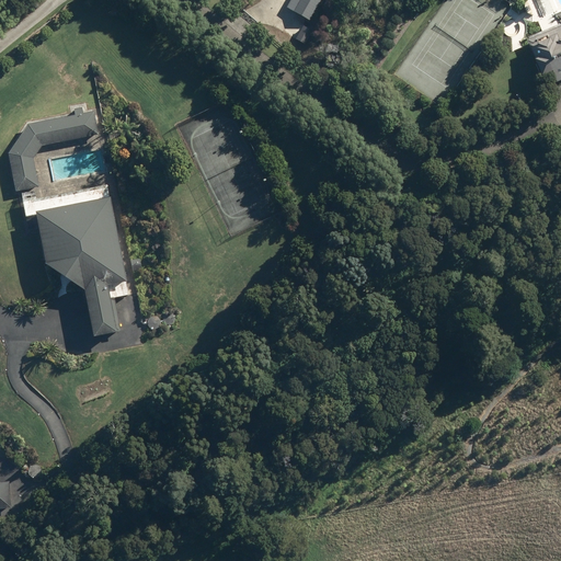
[(292,0),(289,7),(316,21),(325,0),(292,0)]
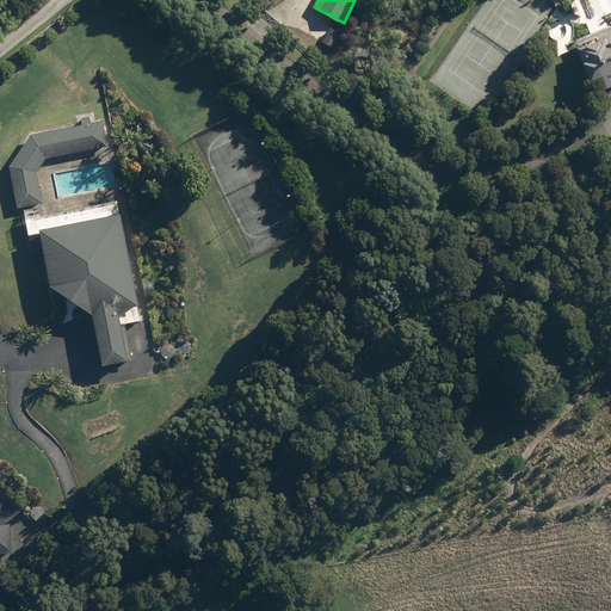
[(340,34),(331,28),(322,43),(333,48),(340,34)]
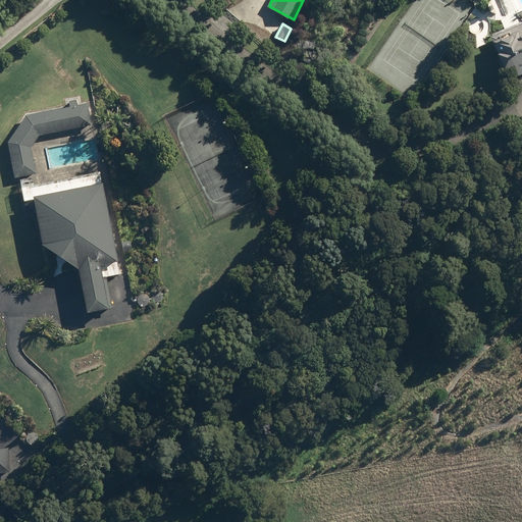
[(521,24),(496,36),(508,67),(516,63),(520,73),(521,72),(521,24)]
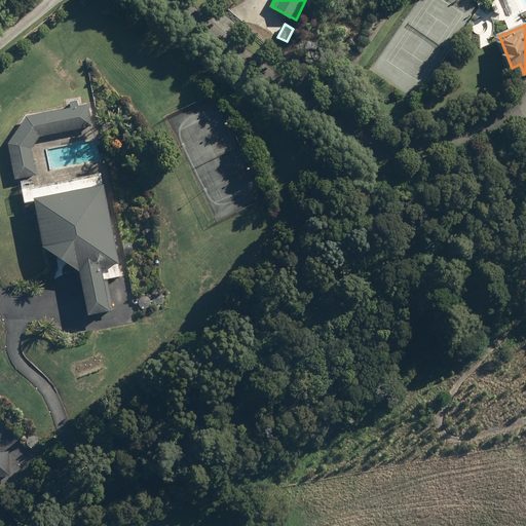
[(8,144),(14,180),(37,176),(32,148),(40,137),(92,126),(88,104),(79,106),(77,100),(69,102),(70,107),(26,116),(8,144)]
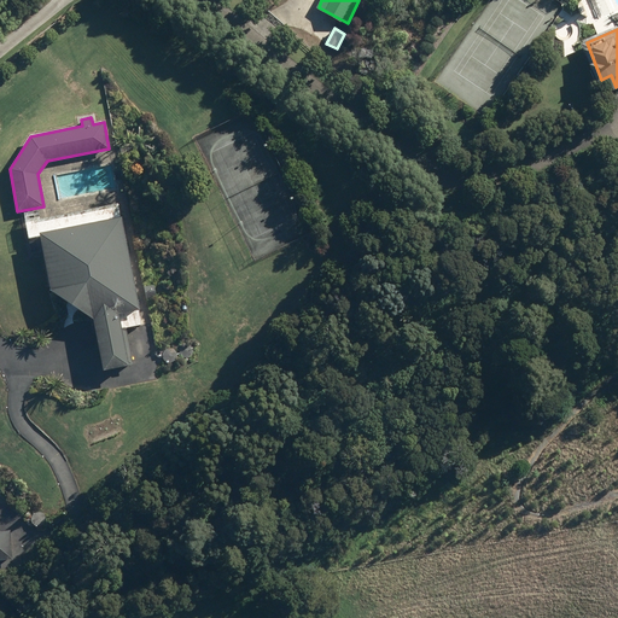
[(143,310),(123,216),(40,233),(52,287),(95,322),(105,369),(130,365),(121,315),(143,310)]
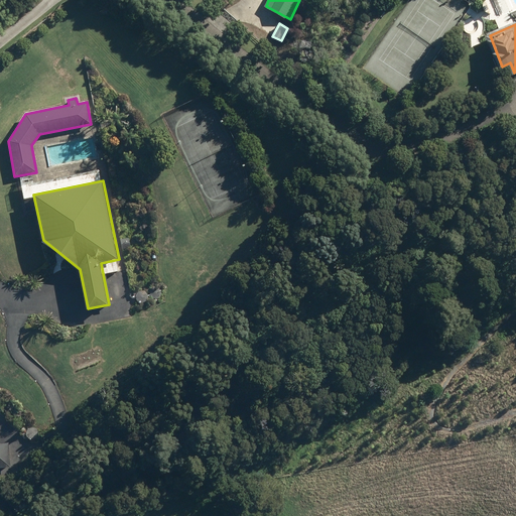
[(0,440),(0,465),(12,465),(9,439),(0,440)]
